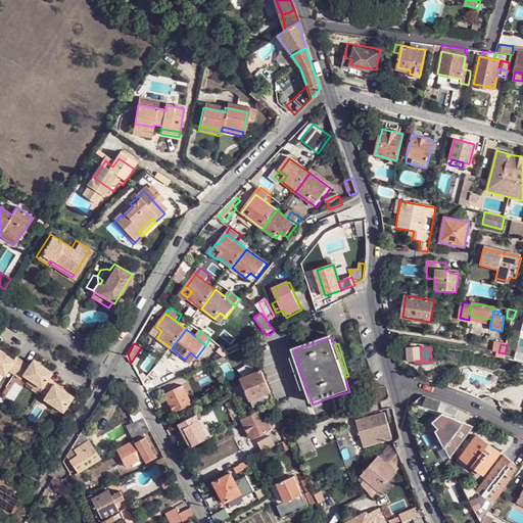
[(420,347),(408,347),(409,361),(415,361),(421,361),(420,347)]
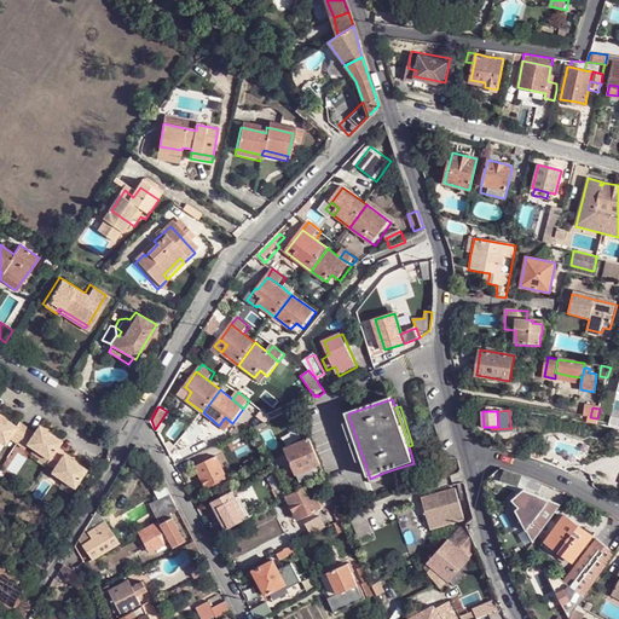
[(12,431),(0,422),(0,447),(0,449),(12,431)]
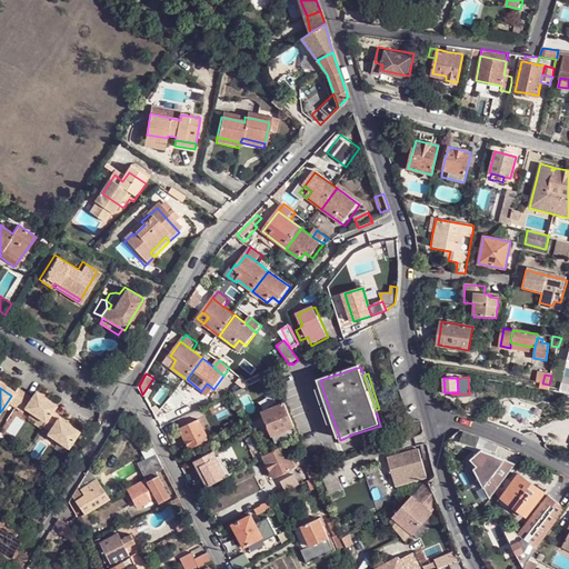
[(335,423),(322,388),(318,390),(330,426),(335,423)]
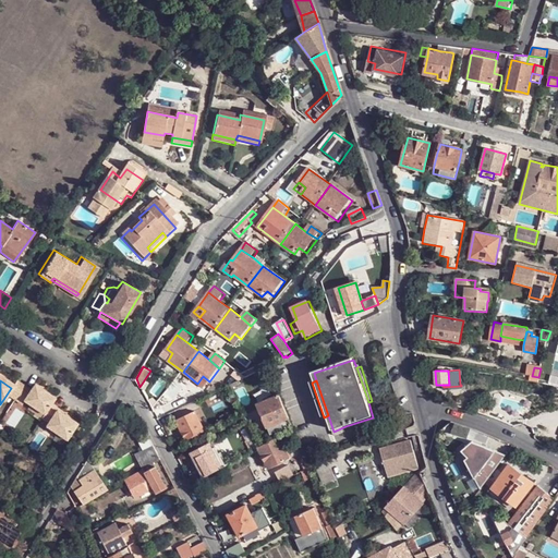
[(21,388),(13,384),(11,388),(4,399),(11,403),(21,388)]
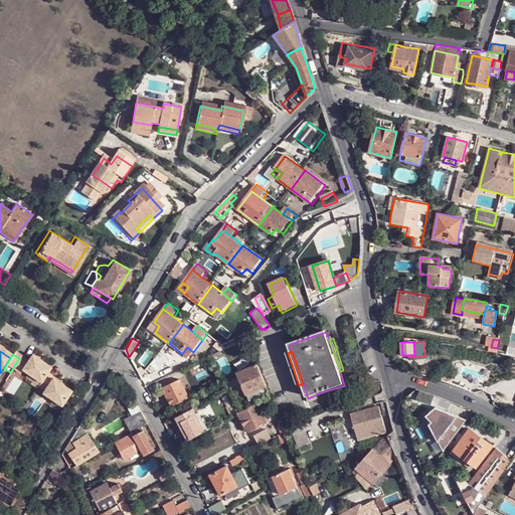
[(49,369),(29,357),(26,362),(19,372),(39,385),(45,375),(49,369)]
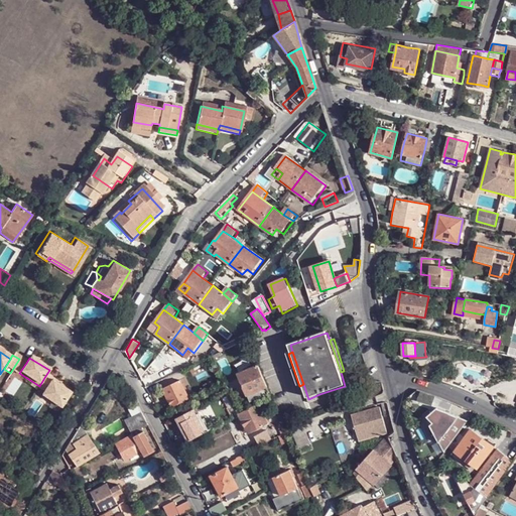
[(26,363),(19,359),(10,373),(17,377),(19,373),(26,363)]
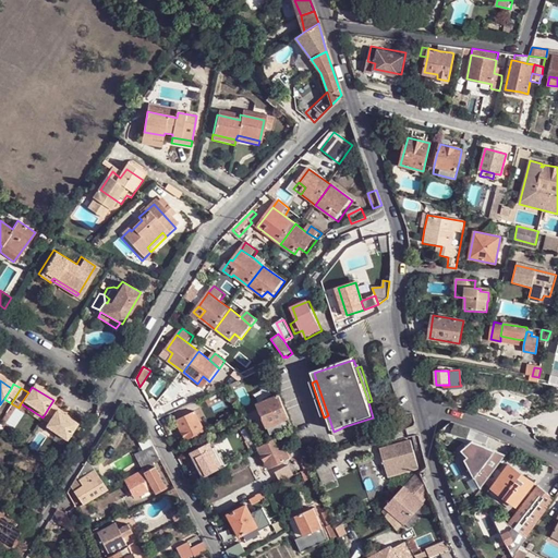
[(253,402),(245,388),(237,392),(244,407),(253,402)]
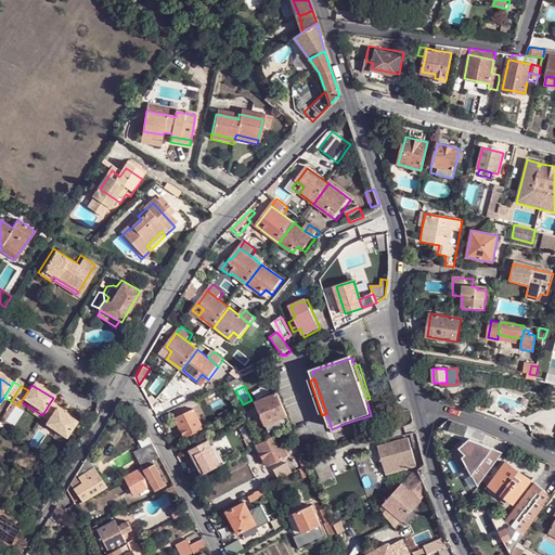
[(279,394),(259,403),(268,425),(281,421),(284,418),(288,416),(279,394)]
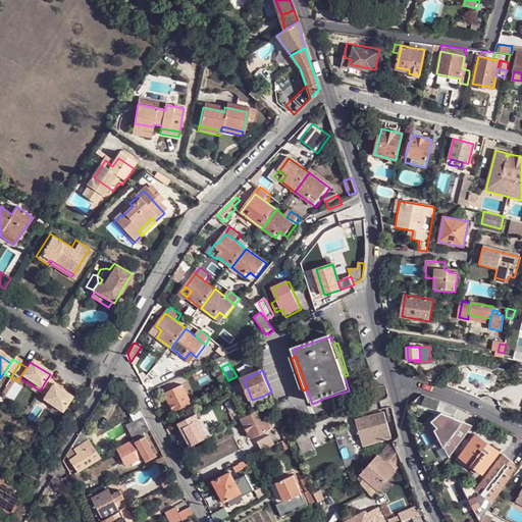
[(444,375),(430,370),(428,377),(440,382),(444,375)]
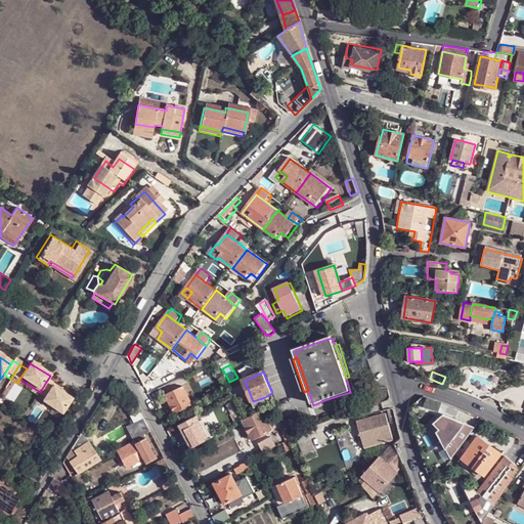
[(462,385),(449,381),(447,386),(460,391),(462,385)]
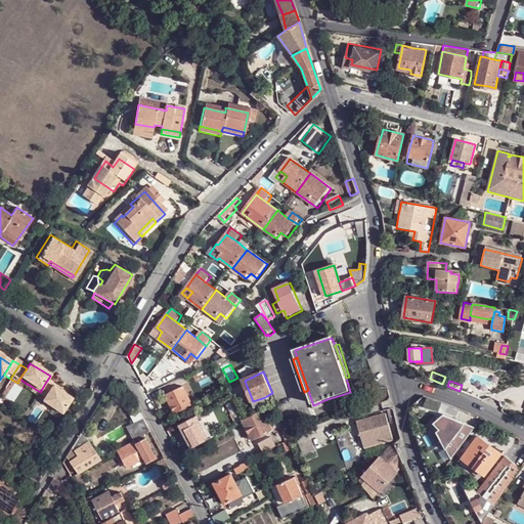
[(52,387),(52,386),(46,382),(40,392),(37,396),(44,400),(52,387)]
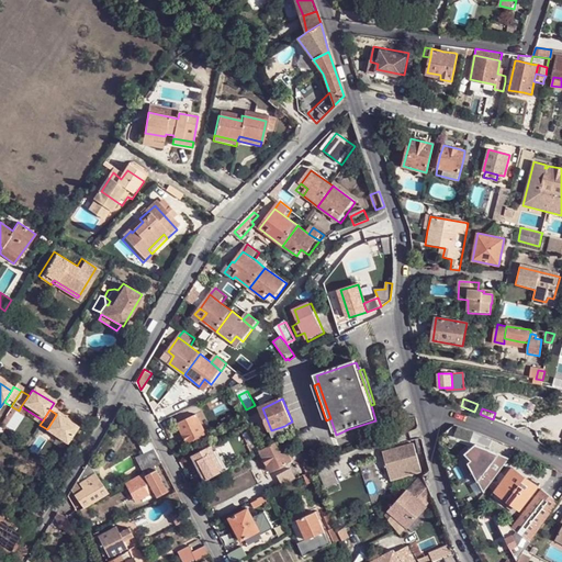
[(77,429),(56,415),(47,429),(45,433),(67,446),(77,429)]
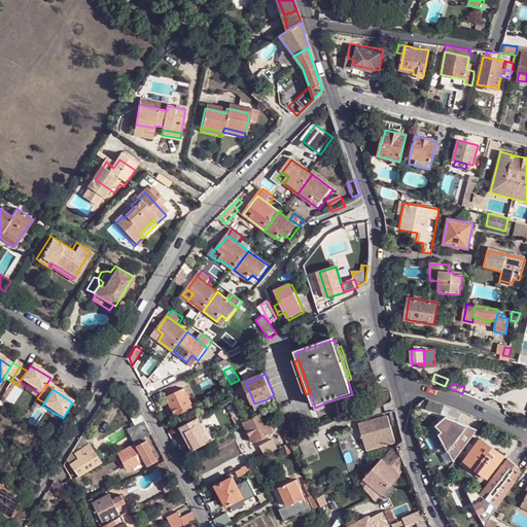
[(176,415),(194,407),(185,391),(185,389),(168,396),(176,415)]
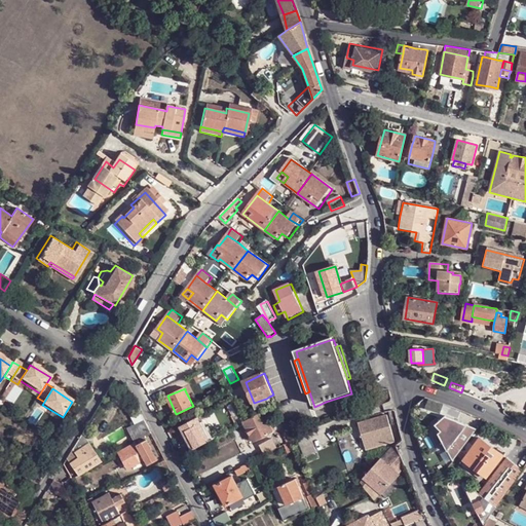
[(440,413),(444,404),(429,398),(425,407),(440,413)]
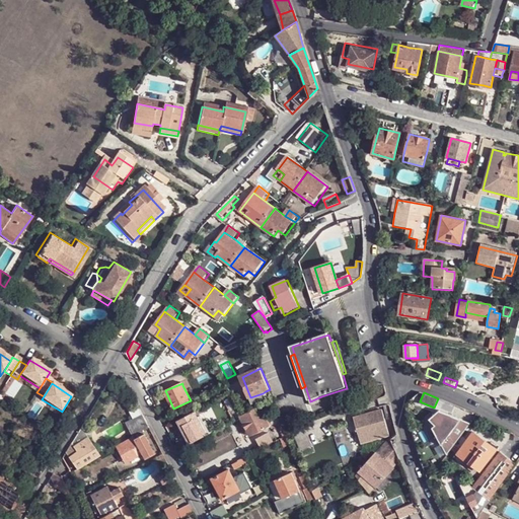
[(266,399),(263,393),(250,397),(253,404),(266,399)]
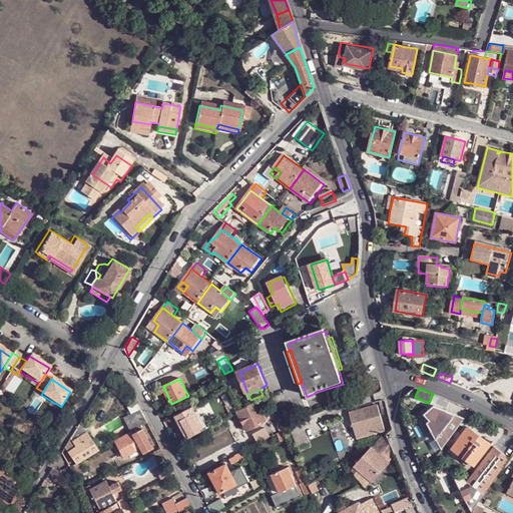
[(318,392),(307,397),(309,403),(320,399),(318,392)]
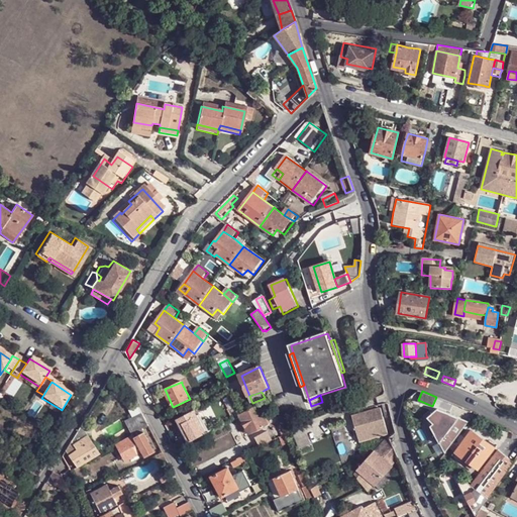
[(269,425),(260,407),(244,415),(241,416),(250,434),(269,425)]
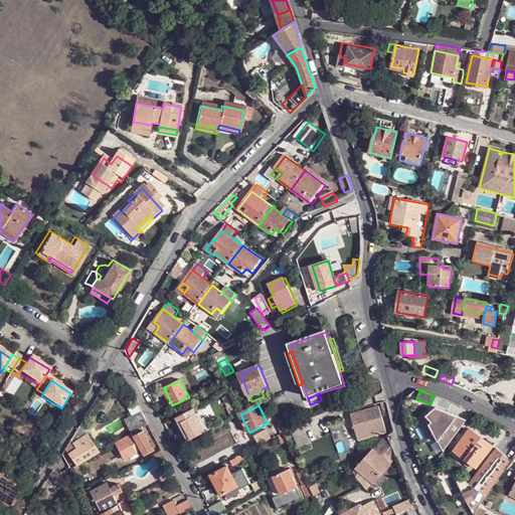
[(428,423),(442,451),(466,420),(436,405),(425,414),(432,420),(428,423)]
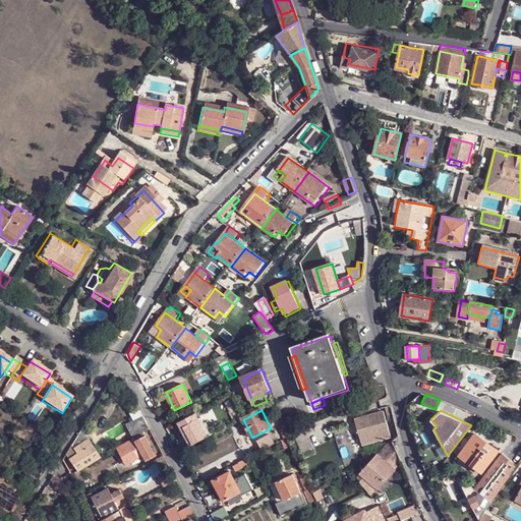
[(385,411),(372,415),(355,420),(363,446),(375,443),(382,441),(382,440),(392,437),(390,430),(387,420),(385,411)]
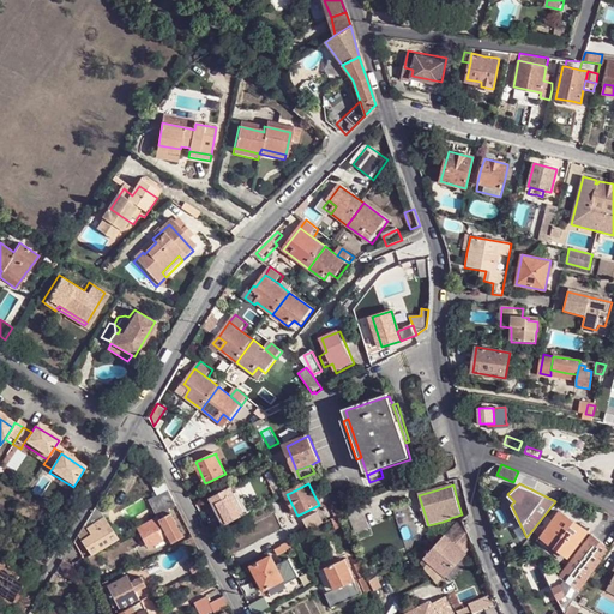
[(236,494),(233,487),(214,498),(216,505),(236,494)]
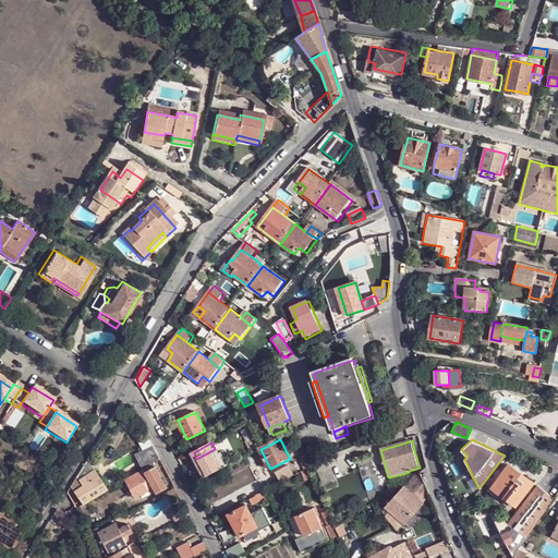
[(136,458),(144,471),(154,465),(161,461),(154,448),(136,458)]
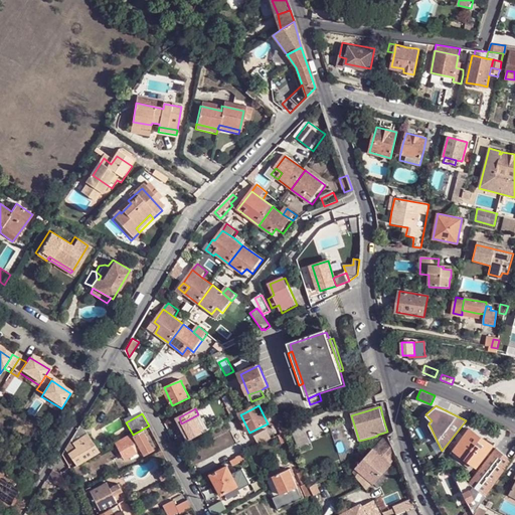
[(385,425),(392,423),(390,413),(387,414),(382,415),(385,425)]
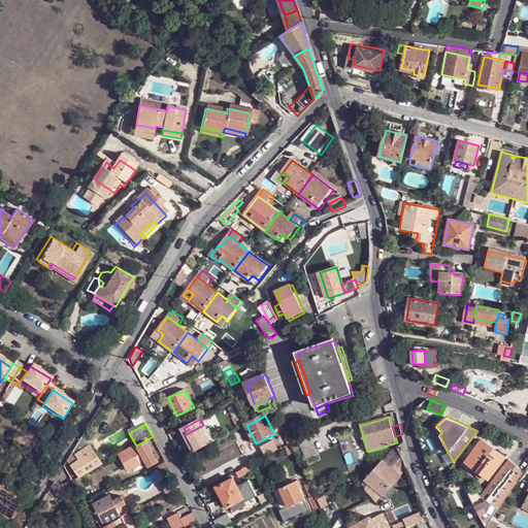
[(211,442),(203,425),(186,434),(195,451),(211,442)]
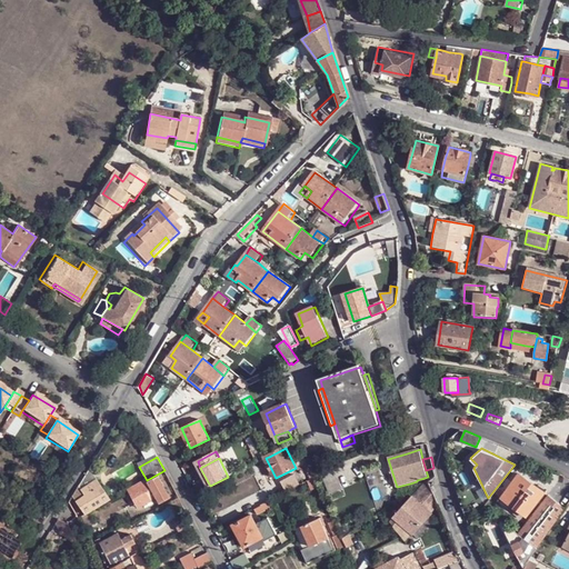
[(318,477),(311,462),(308,465),(310,471),(308,472),(311,479),(318,477)]
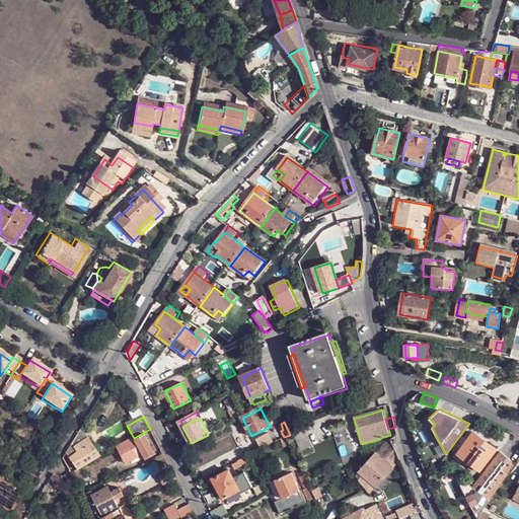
[(89,425),(85,423),(80,431),(84,433),(89,425)]
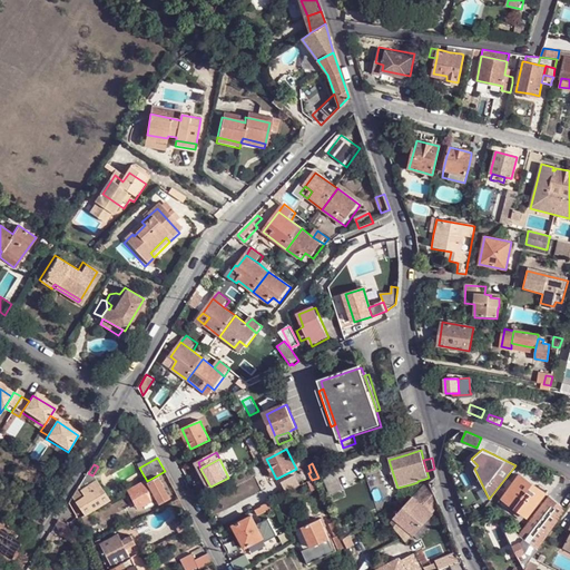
[(429,478),(436,475),(434,469),(426,471),(429,478)]
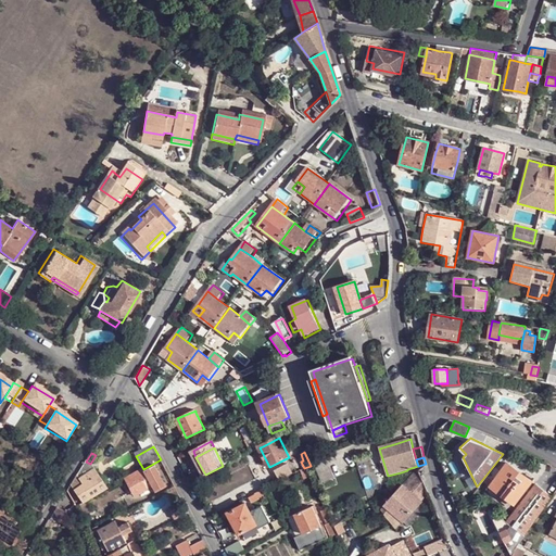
[(531,481),(507,462),(489,484),(513,504),(531,481)]
